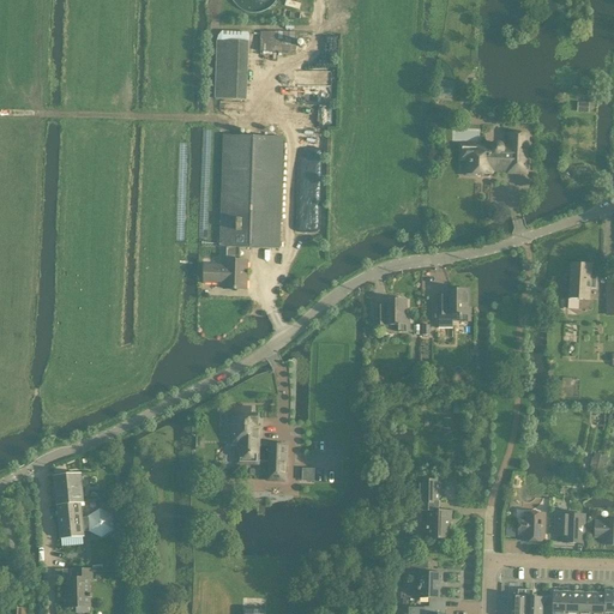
[(295,54),(295,34),(260,32),(259,53),(295,54)]
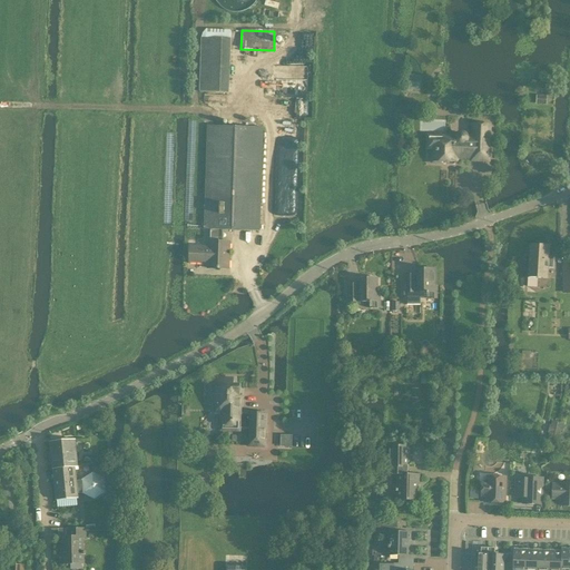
[(433,148),(434,148),(433,157),(432,157),(432,163),(441,163),(441,161),(457,163),(457,151),(472,153),(472,160),(488,160),(489,125),(473,125),(473,139),(467,139),(467,138),(467,137),(467,136),(465,136),(465,135),(464,135),(463,134),(462,134),(461,134),(460,134),(459,135),(458,136),(457,137),(457,138),(448,138),(448,137),(443,137),(442,135),(438,135),(436,136),(434,136),(433,136),(432,137),(431,137),(430,138),(429,139),(429,140),(428,141),(428,143),(428,144),(429,145),(429,146),(430,146),(430,147),(431,147),(432,148),(433,148)]
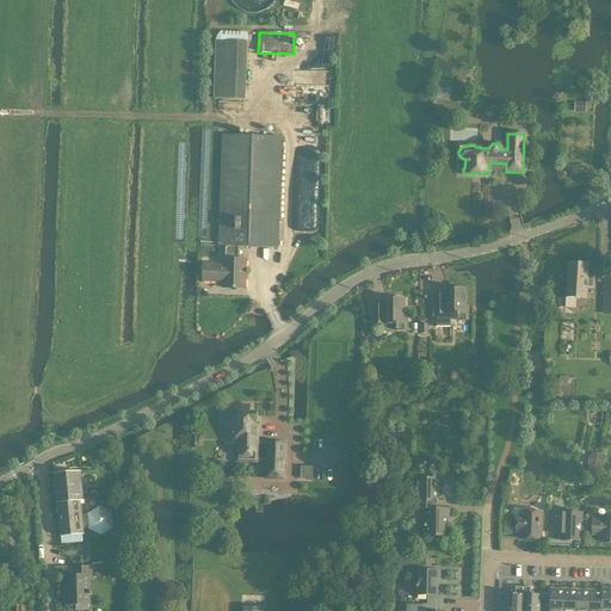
[(278,248),(282,136),(223,135),(220,246),(226,246),(226,259),(223,259),(223,265),(204,264),(204,282),(223,282),(223,288),(246,289),(247,260),(239,259),(239,247),(278,248)]
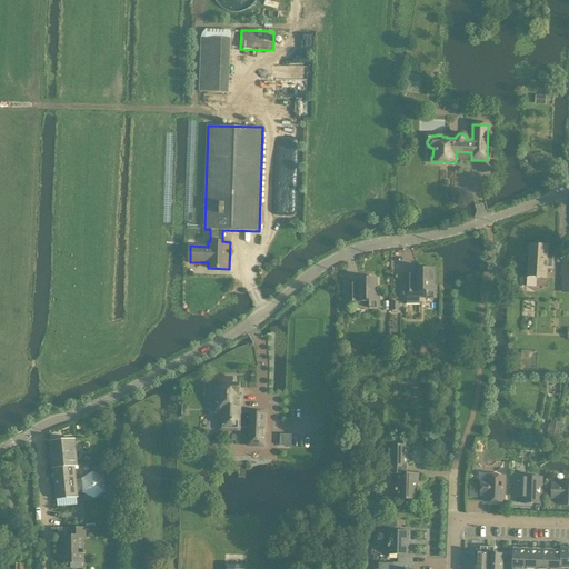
[(527,277),(547,279),(548,268),(552,268),(553,257),(548,257),(549,246),(529,243),(527,277)]
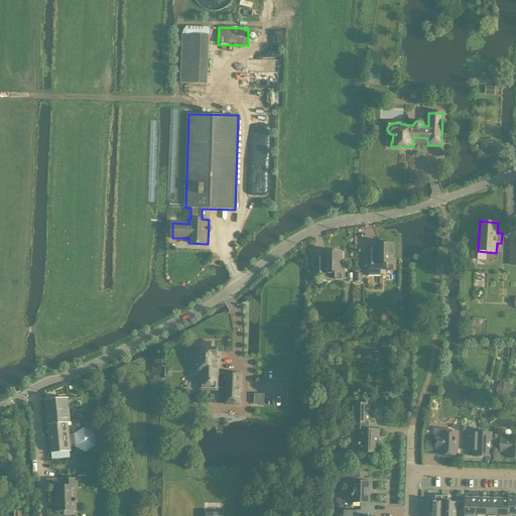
[(393,244),(380,244),(380,249),(366,249),(366,265),(386,265),(386,271),(396,271),(396,259),(393,259),(393,244)]
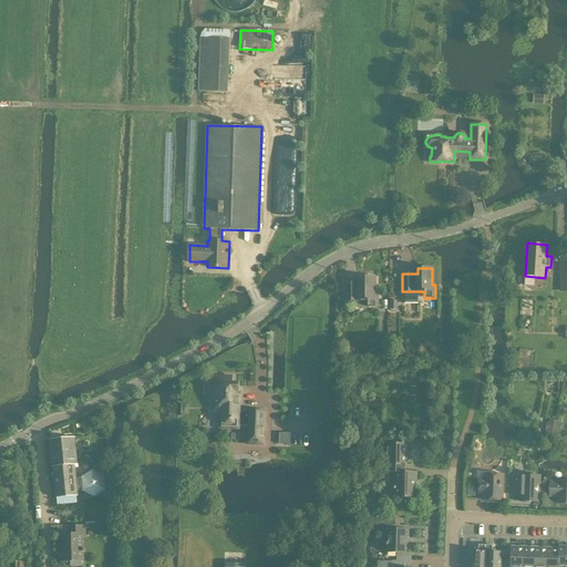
[(361,282),(359,282),(346,282),(346,300),(368,300),(368,307),(378,307),(378,294),(375,294),(375,277),(361,277),(361,282)]
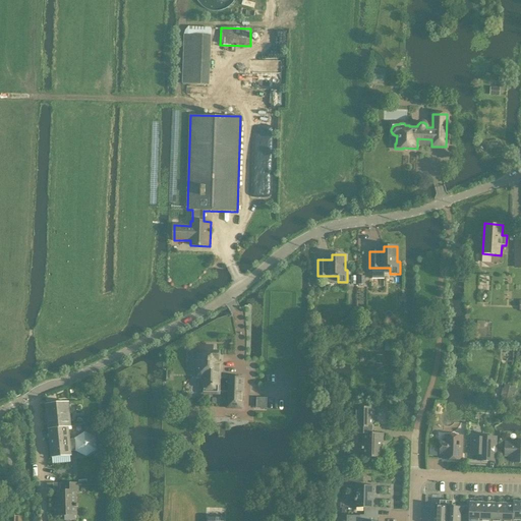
[(364,311),(361,321),(369,324),(369,323),(372,314),(364,311)]
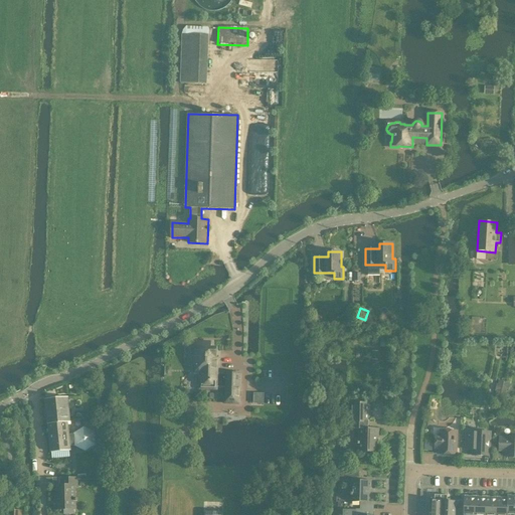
[(195,342),(194,372),(200,373),(200,388),(216,389),(216,388),(225,388),(224,402),(238,403),(239,373),(225,373),(217,372),(217,362),(216,362),(217,348),(211,348),(211,343),(195,342)]
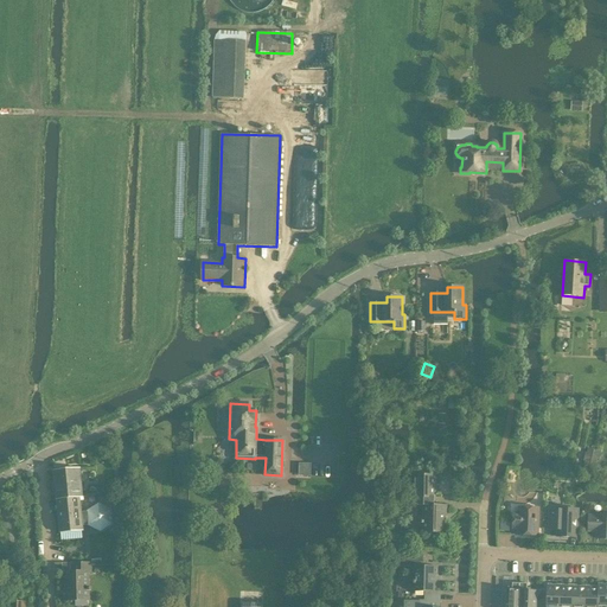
[(587,454),(586,454),(583,460),(586,461),(585,466),(589,467),(588,472),(594,473),(595,473),(598,466),(595,466),(598,459),(599,459),(601,452),(599,452),(599,451),(588,448),(587,454)]
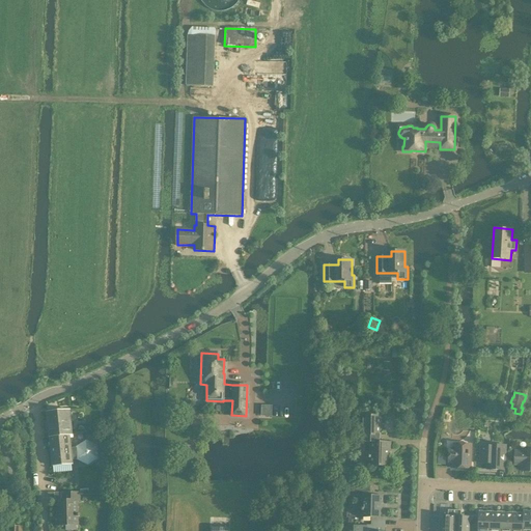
[(70,410),(47,412),(52,467),(73,465),(73,460),(77,460),(88,466),(99,458),(98,446),(86,441),(76,448),(72,447),(70,436),(73,435),(70,410)]
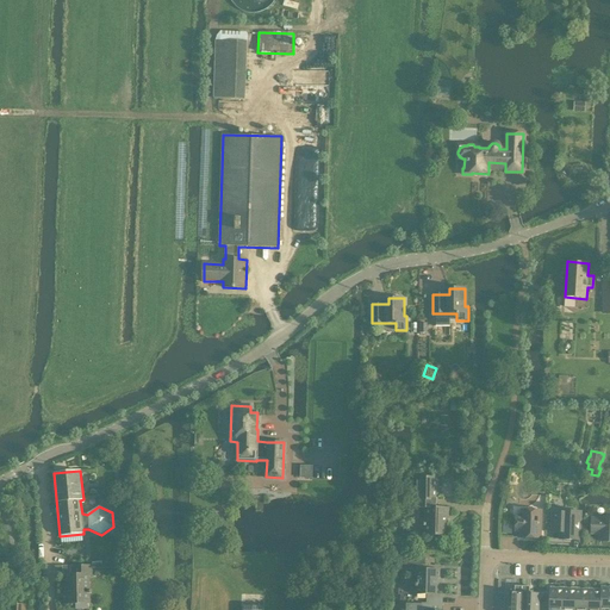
[(418,500),(418,508),(425,508),(424,522),(424,524),(425,524),(424,535),(447,535),(447,524),(446,524),(446,517),(449,517),(449,508),(435,508),(435,500),(435,479),(418,479),(418,500)]
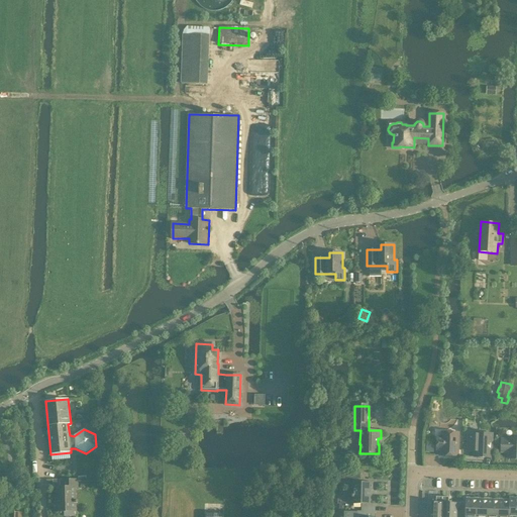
[(458,456),(458,432),(442,432),(441,437),(437,437),(436,450),(441,450),(441,456),(458,456)]
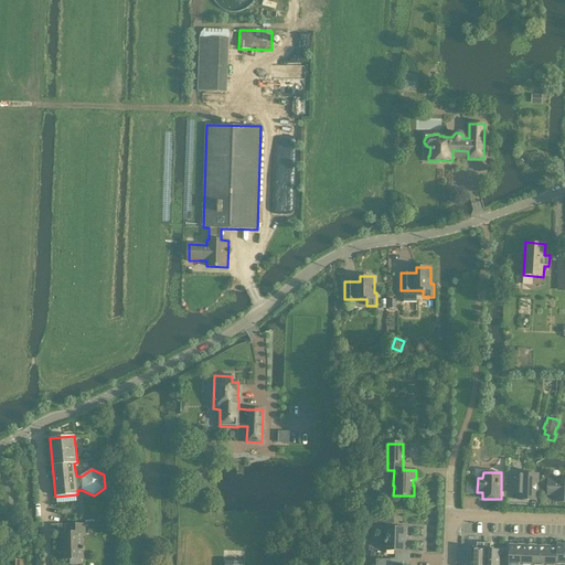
[(537,501),(539,475),(520,473),(519,475),(511,475),(511,493),(519,493),(519,500),(537,501)]
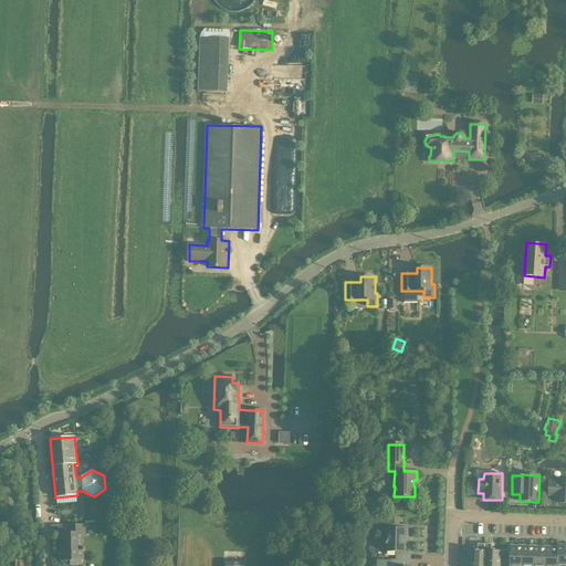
[(565,502),(565,480),(557,480),(556,481),(548,481),(548,495),(556,496),(556,502),(565,502)]
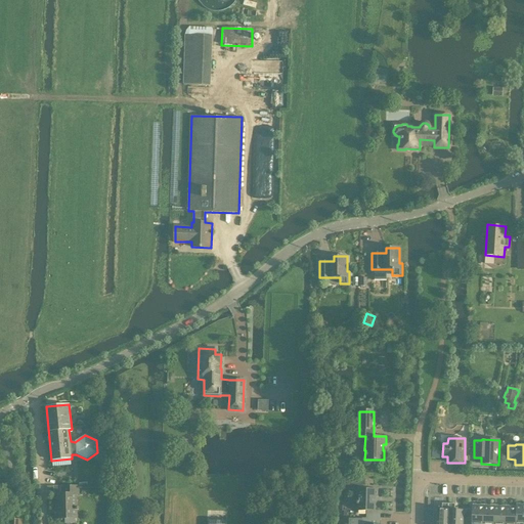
[(58,510),(54,510),(54,519),(64,519),(64,517),(77,517),(77,510),(78,510),(78,507),(76,507),(76,494),(79,494),(79,486),(63,486),(64,493),(56,494),(56,504),(57,504),(58,510)]
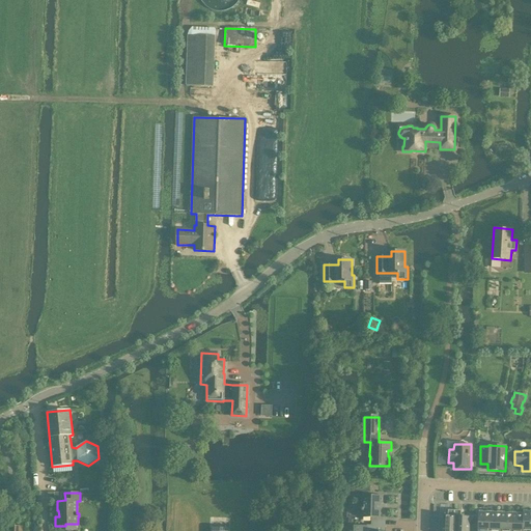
[(362,508),(362,510),(363,510),(363,516),(371,518),(371,525),(385,526),(385,516),(380,516),(380,508),(379,508),(379,503),(382,503),(382,496),(363,496),(363,508),(362,508)]
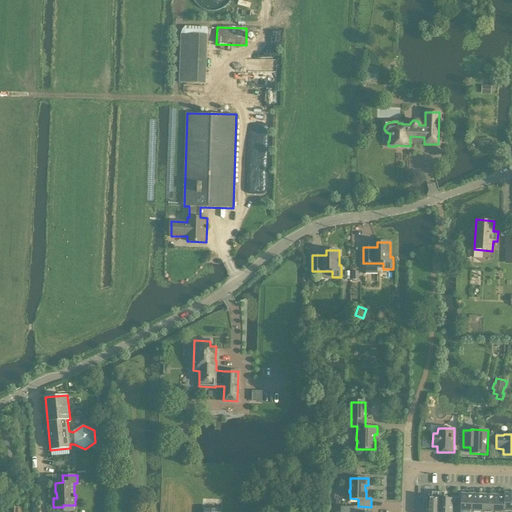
[(422,511),(437,511),(438,492),(432,492),(432,498),(423,497),(422,511)]
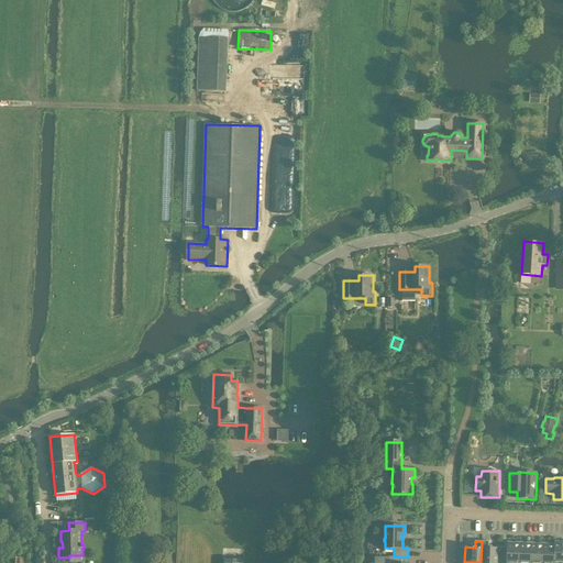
[(482,541),(481,562),(497,562),(498,549),(488,548),(489,541),(482,541)]
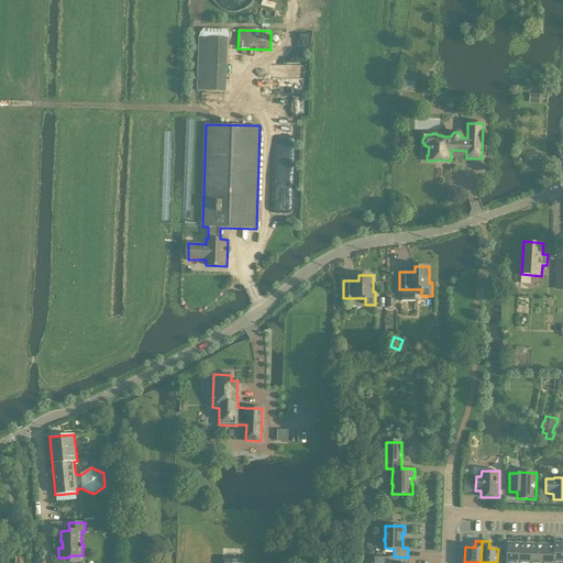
[(508,542),(507,562),(506,562),(518,562),(519,542),(508,542)]
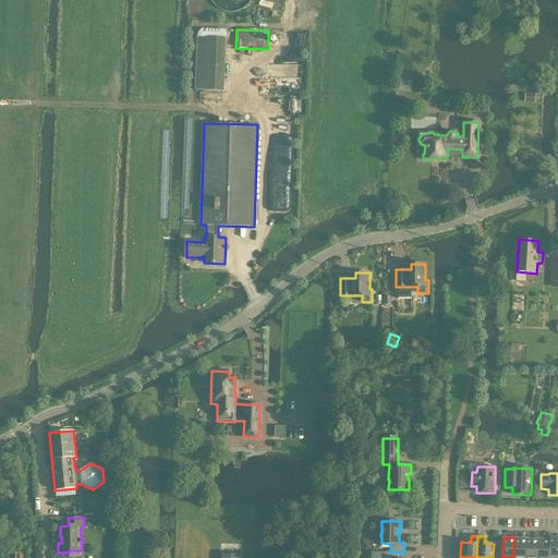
[(514,537),(513,557),(525,557),(526,537),(514,537)]
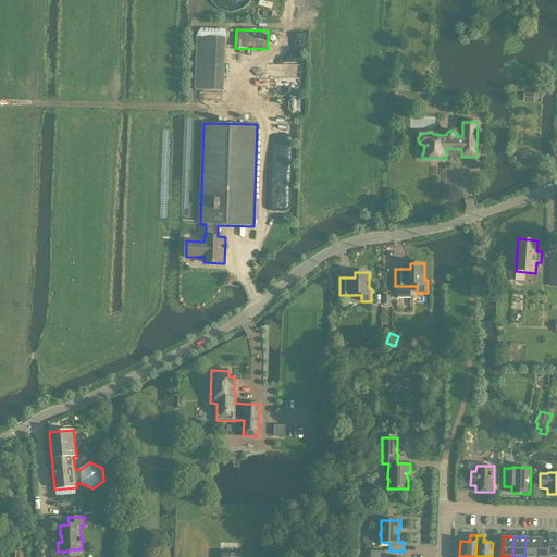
[(525,536),(524,556),(536,556),(537,537),(525,536)]
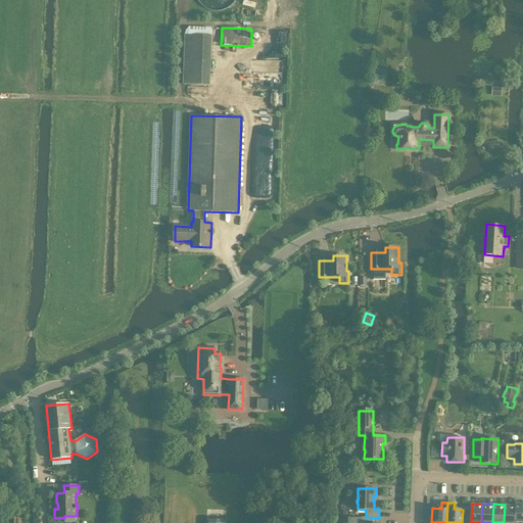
[(505,505),(504,522),(515,522),(516,505),(515,505),(505,505)]
